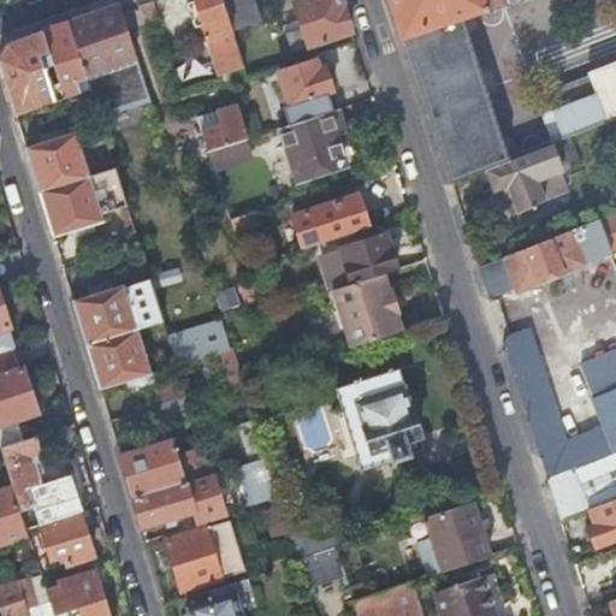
[(219,75),(243,66),(231,30),(221,0),(194,0),(197,6),(201,19),(219,75)]
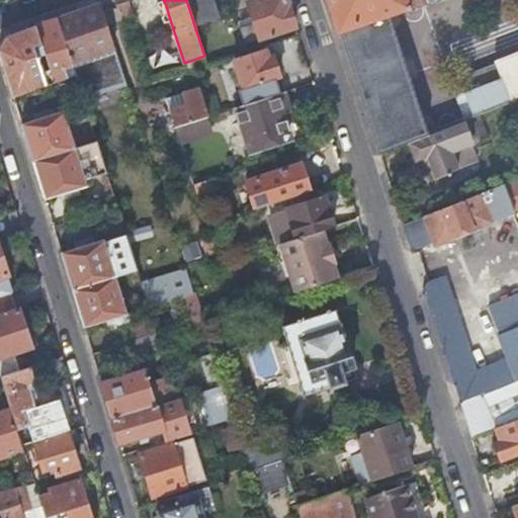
[(186,0),(194,25),(218,18),(211,0),(186,0)]
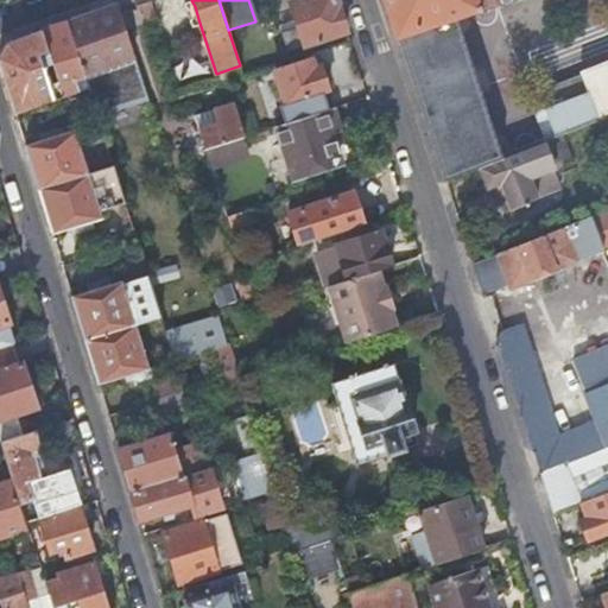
[(287,50),(347,31),(336,0),(297,0),(295,1),(292,6),(299,27),(283,33),(287,50)]
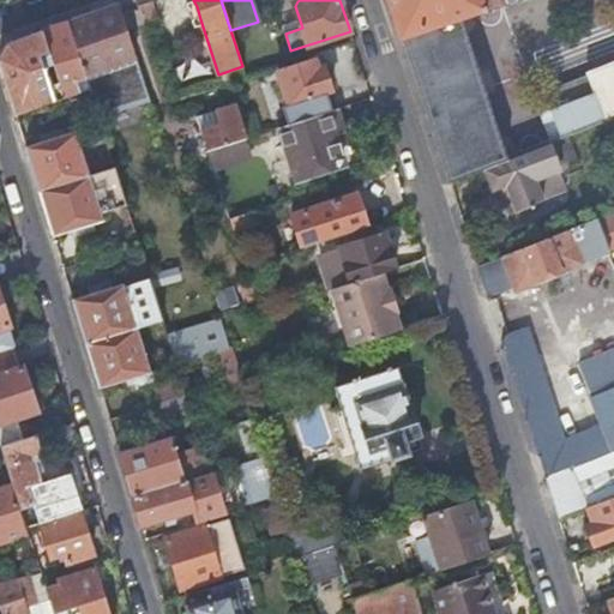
[(613,0),(391,0),(450,181),(483,168),(507,160),(461,14),(480,8),(481,12),(485,11),(483,6),(503,0),(613,0)]
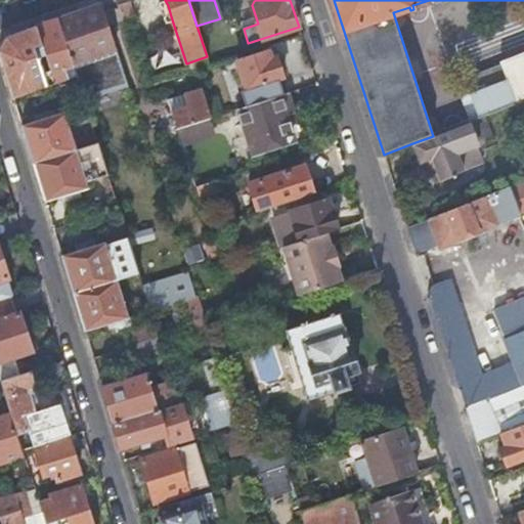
[(83,95),(127,81),(117,48),(102,4),(58,19),(73,62),(74,64),(77,76),(83,95)]
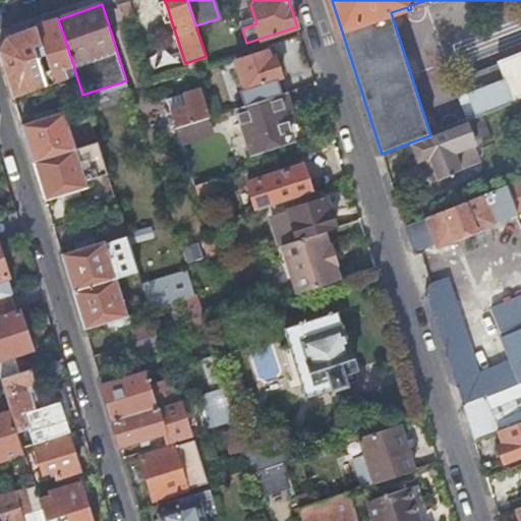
[(164,18),(170,16),(167,5),(161,7),(164,18)]
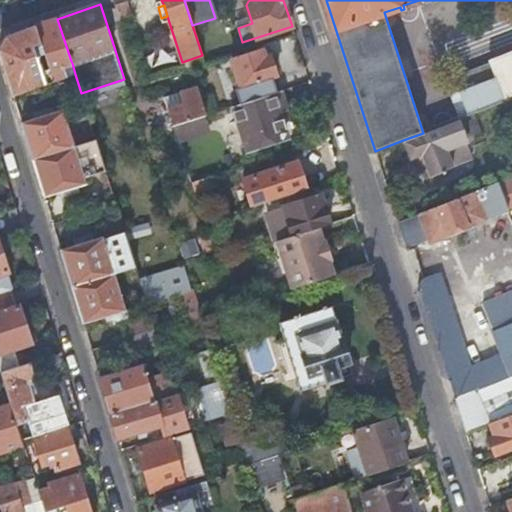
[(71,61),(57,19),(36,26),(45,54),(49,67),(54,81),(65,78),(62,66),(72,63),(71,61)]
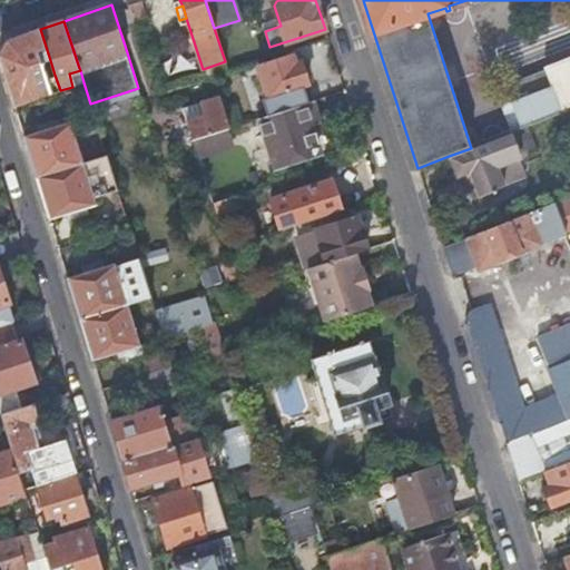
[(50,60),(40,29),(6,40),(0,53),(0,58),(15,106),(60,90),(55,75),(47,78),(41,62),(50,60)]
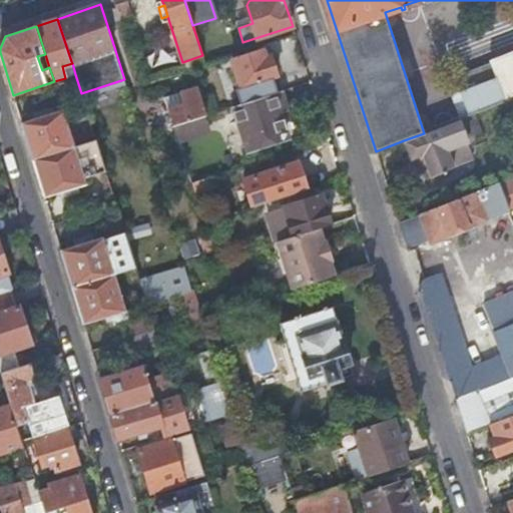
[(231,57),(246,101),(282,90),(271,55),(265,57),(262,48),(231,57)]
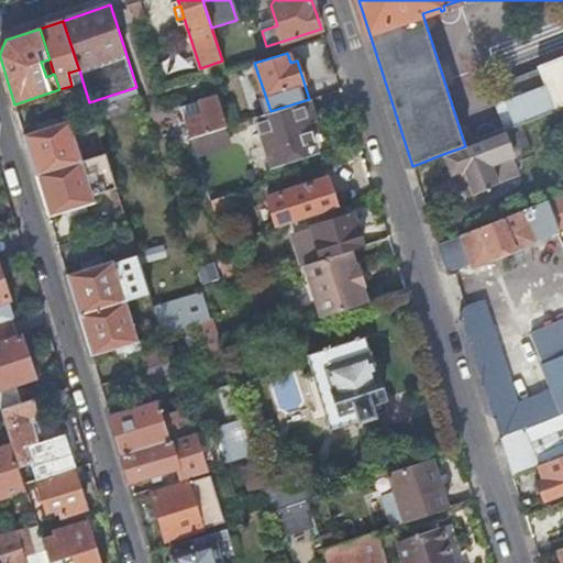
[(562,56),(538,67),(554,111),(562,108),(562,56)]
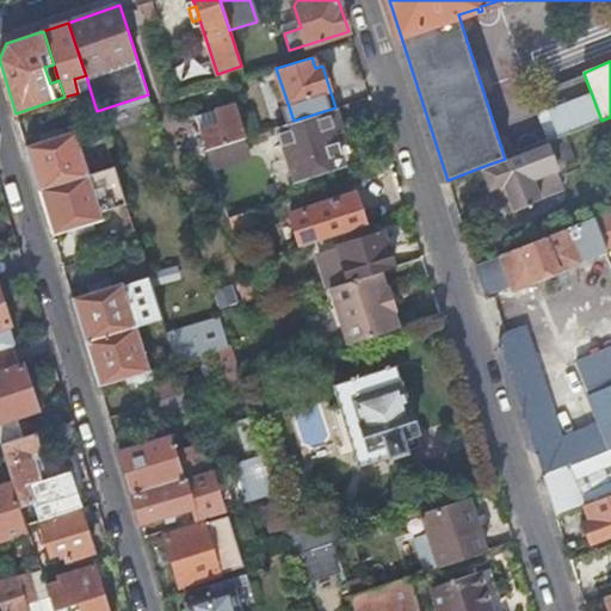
[(569,134),(602,121),(584,73),(550,85),(569,134)]
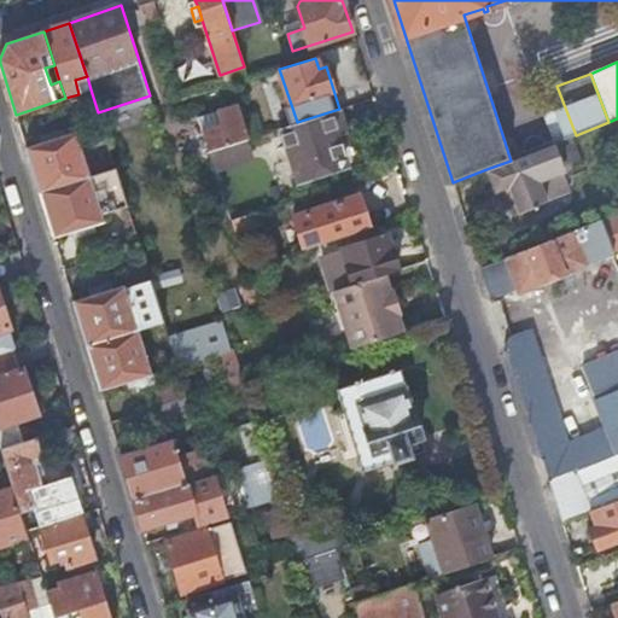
[(245,139),(248,139),(242,118),(237,106),(228,109),(216,112),(220,124),(202,130),(208,151),(245,139)]
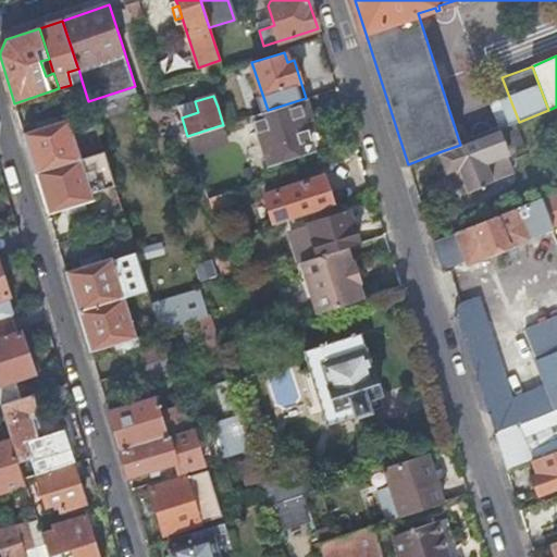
[(268,110),(251,115),(259,138),(261,137),(270,163),(307,151),(310,144),(306,130),(302,121),(311,118),(306,98),(268,110)]
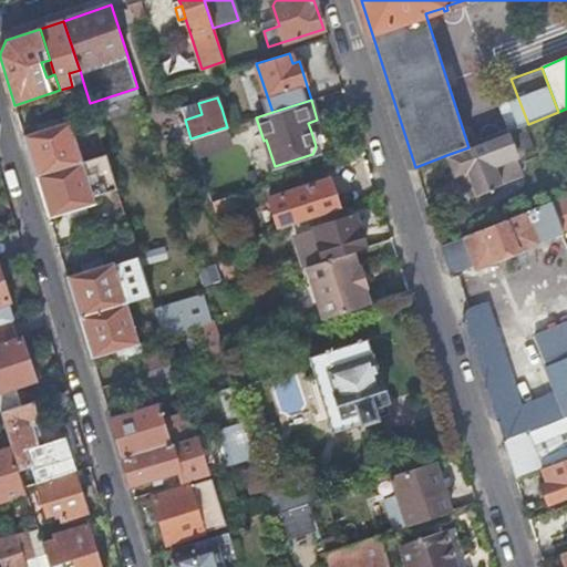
[(181,109),(185,120),(202,114),(198,103),(181,109)]
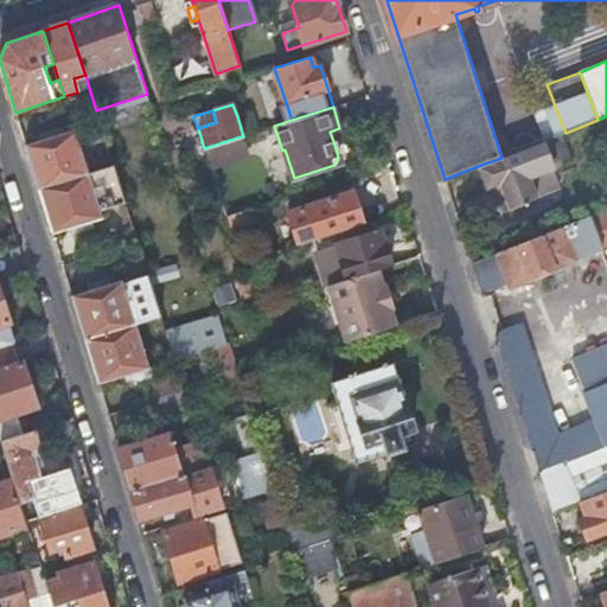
[(243,136),(244,135),(255,132),(249,113),(237,116),(243,136)]
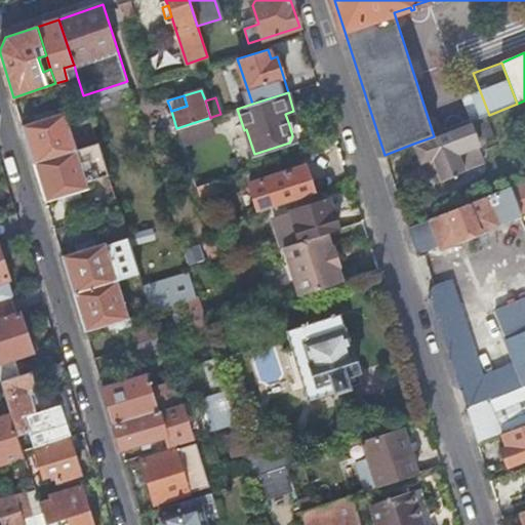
[(36,115),(37,121),(57,115),(55,110),(36,115)]
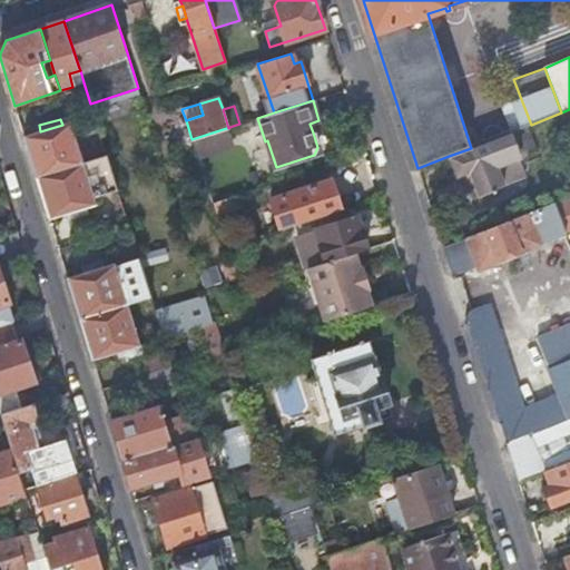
[(310,124),(313,133),(322,130),(318,120),(310,124)]
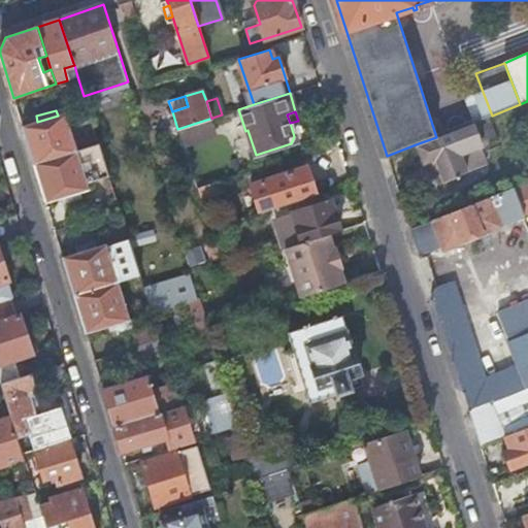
[(37,122),(22,126),(33,164),(77,151),(70,125),(67,113),(58,116),(37,122)]
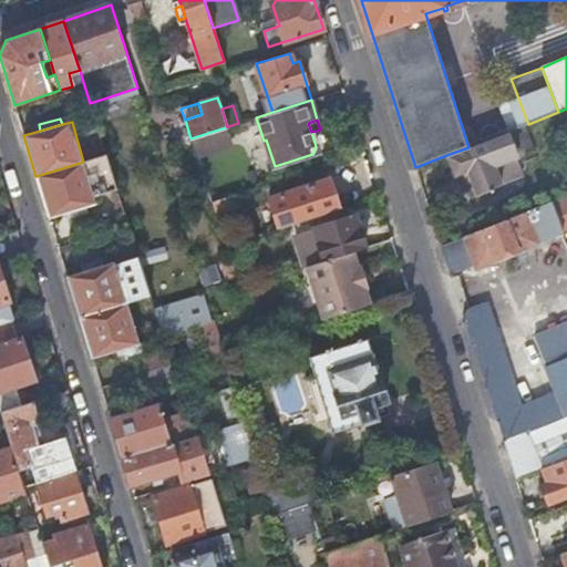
[(83,162),(106,155),(98,127),(75,134),(83,162)]
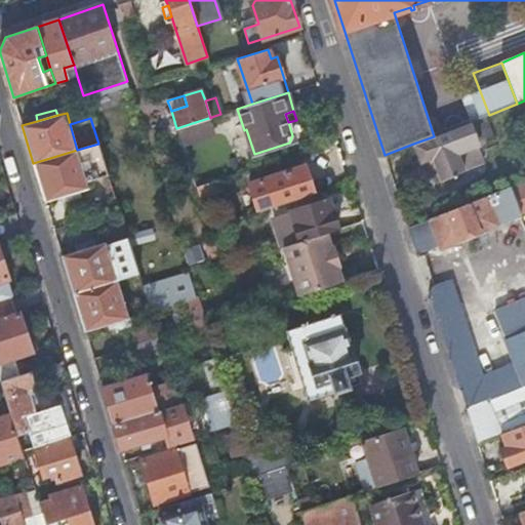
[(208,118),(176,128),(182,145),(213,134),(208,118)]
